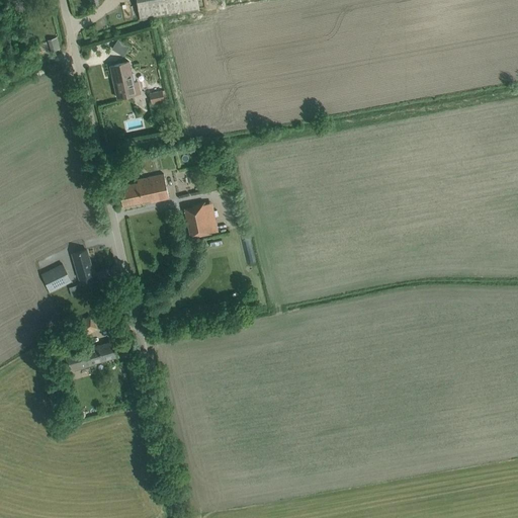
[(136,0),(140,18),(151,17),(152,16),(199,9),(197,0),(136,0)]
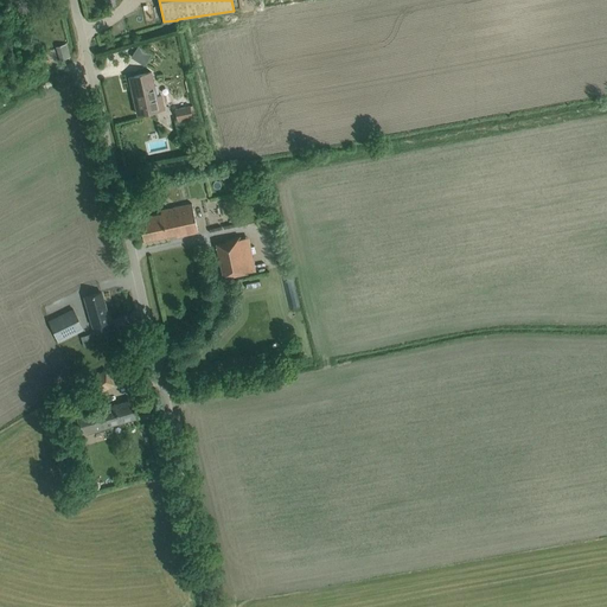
[(135,59),(148,69),(157,57),(142,48),(135,59)]
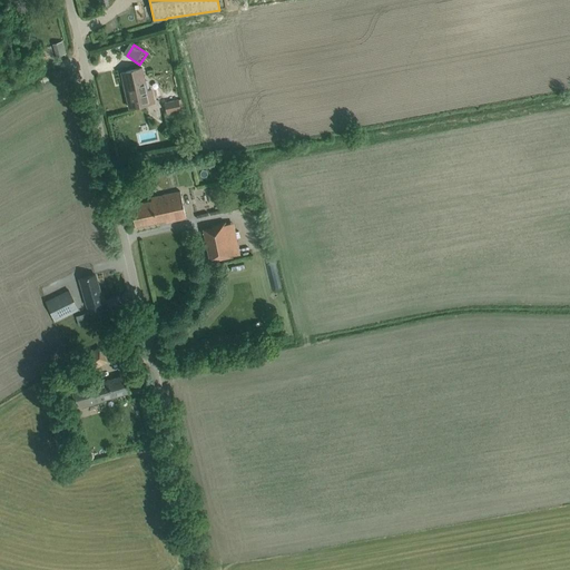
[(143,67),(131,70),(121,72),(129,108),(155,101),(153,89),(148,90),(143,67)]
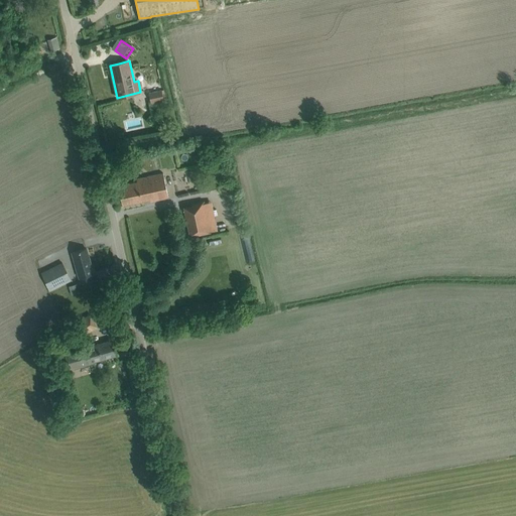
[(154,108),(167,108),(167,98),(154,99),(154,108)]
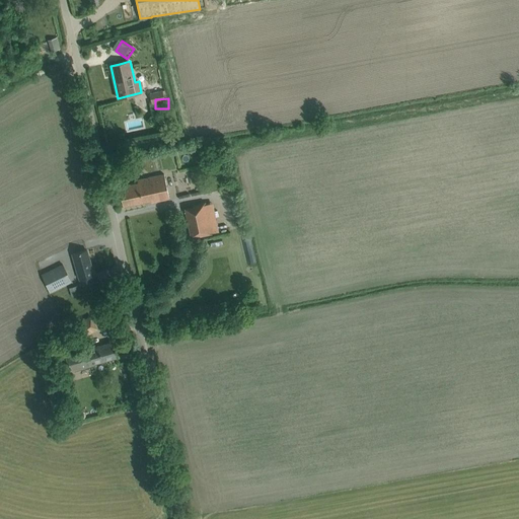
[(179,172),(179,193),(198,192),(198,171),(179,172)]
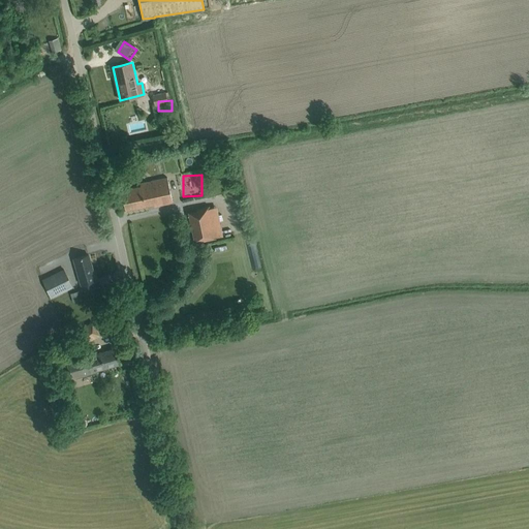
[(166,177),(139,183),(141,186),(121,190),(125,210),(153,204),(154,206),(173,201),(166,177)]
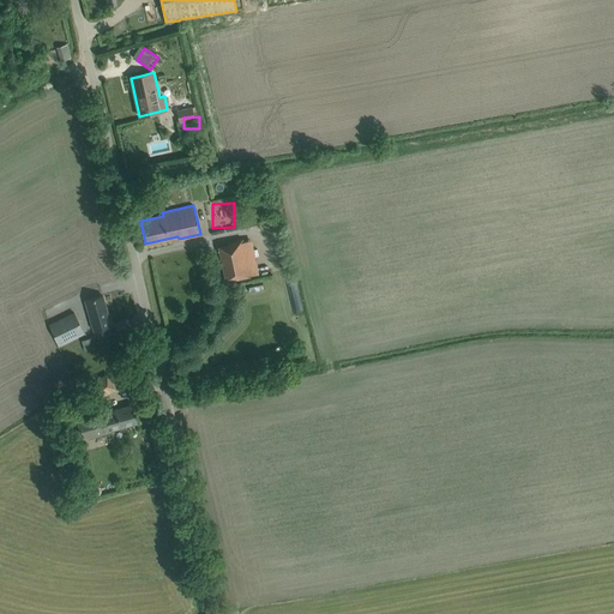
[(251,276),(242,238),(228,241),(228,244),(218,245),(224,281),(235,278),(236,280),(251,276)]
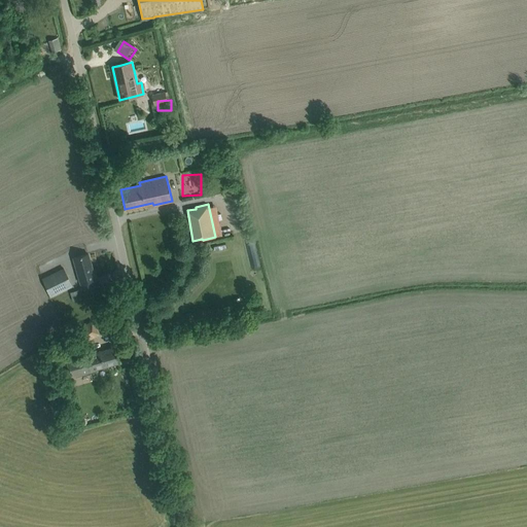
[(88,253),(73,257),(80,283),(80,282),(82,289),(94,285),(93,279),(95,278),(88,253)]
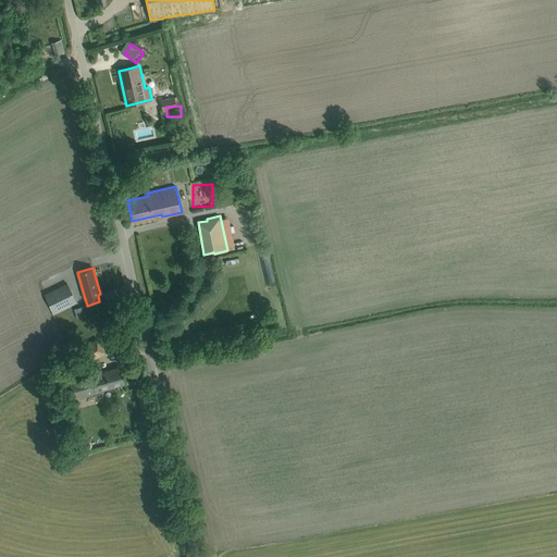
[(75,302),(66,284),(45,294),(53,312),(75,302)]
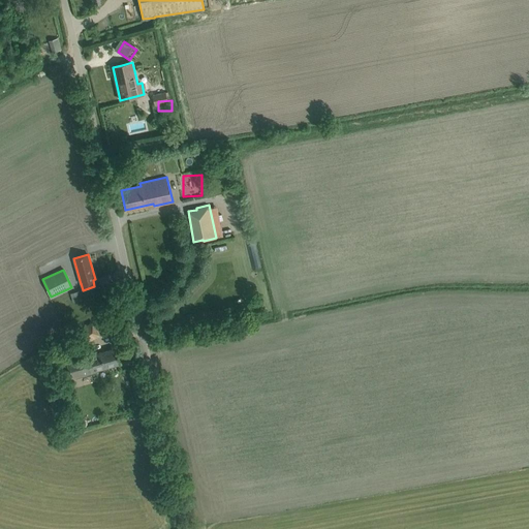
[(74,331),(80,343),(98,335),(93,322),(74,331)]
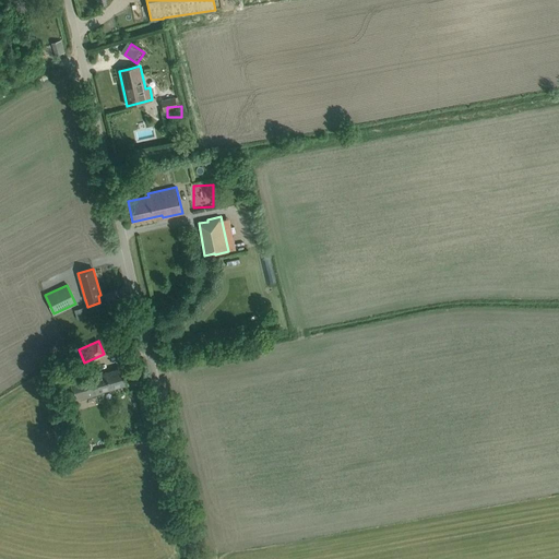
[(70,382),(75,401),(103,392),(102,391),(126,384),(121,368),(70,382)]
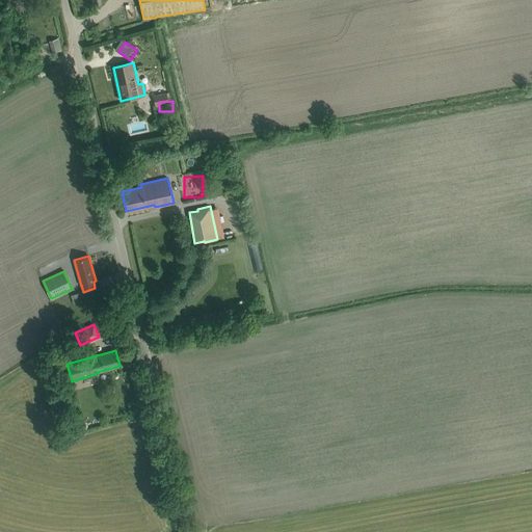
All buildings are outlined.
